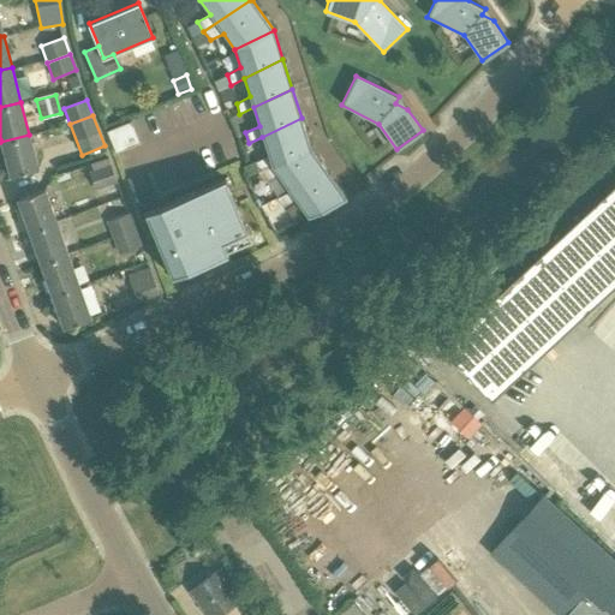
[(268,155),(255,162),(258,173),(310,147),(302,118),(262,137),(268,155)]
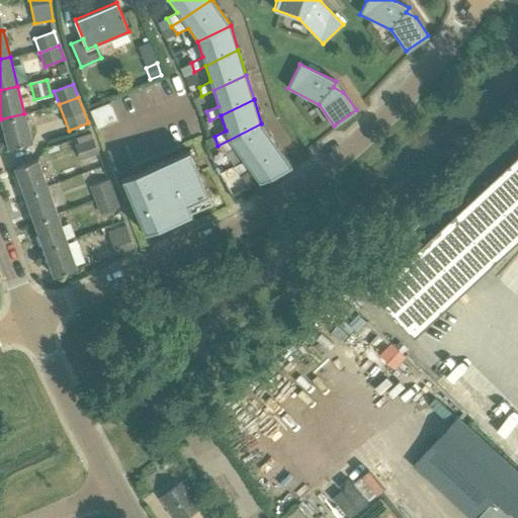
[(24,113),(0,119),(8,148),(32,142),(24,113)]
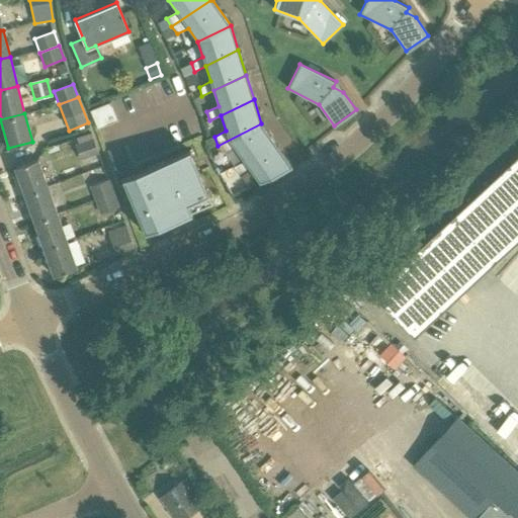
[(223,153),(235,148),(244,161),(276,144),(261,123),(218,146),(223,153)]
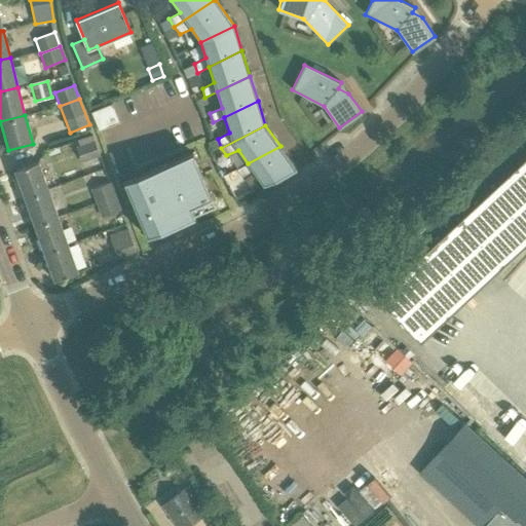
[(81,161),(99,155),(94,141),(76,148),(81,161)]
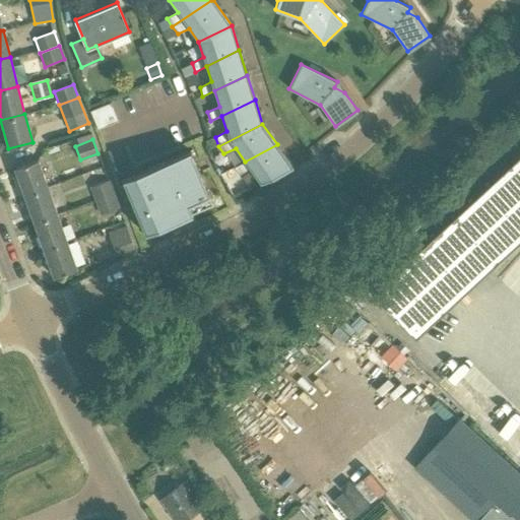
[(277,144),(245,161),(234,168),(239,175),(250,170),(260,183),(293,167),(277,144)]
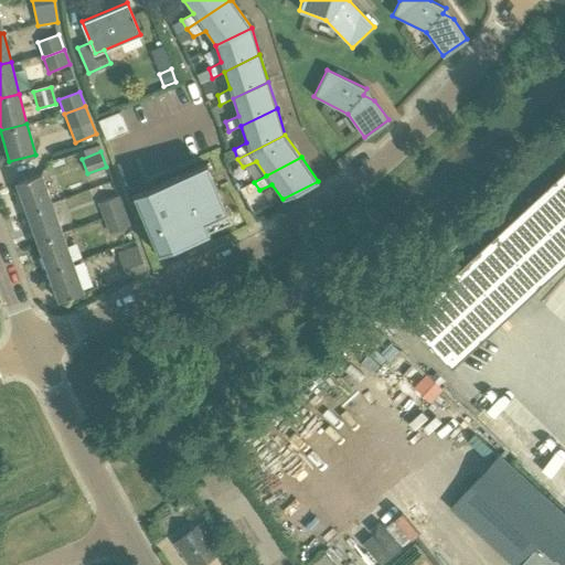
[(135,194),(129,196),(155,255),(159,253),(183,243),(232,223),(216,187),(206,163),(147,189),(146,189),(135,194)]
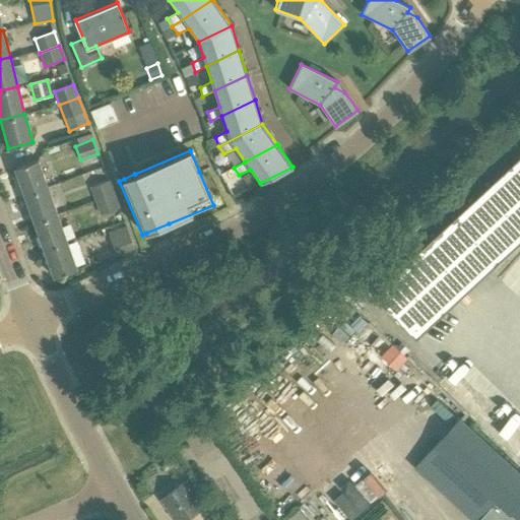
[(519,241),(519,155),(373,293),(414,338),(519,241)]
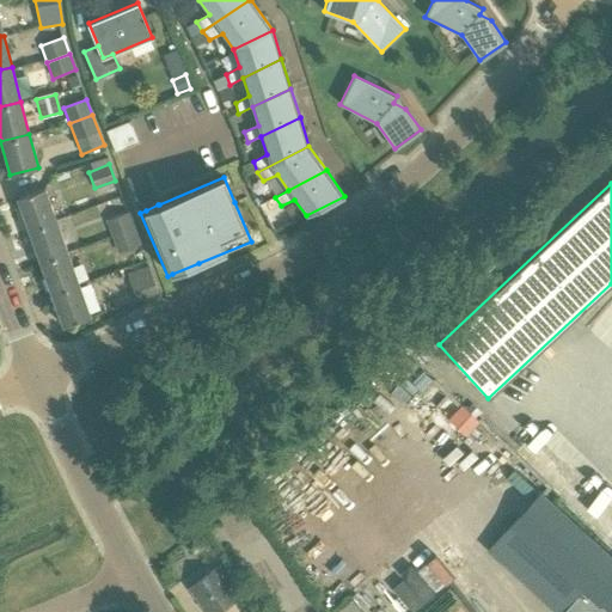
[(17,197),(29,230),(55,220),(44,188),(17,197)]
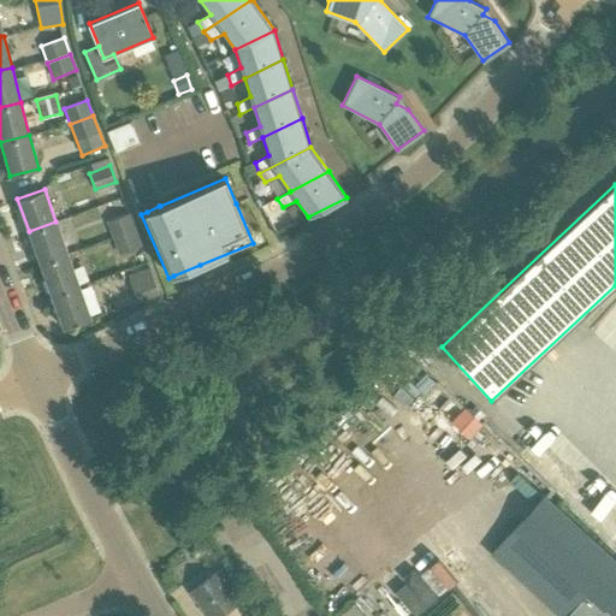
[(106,221),(113,238),(136,230),(130,214),(106,221)]
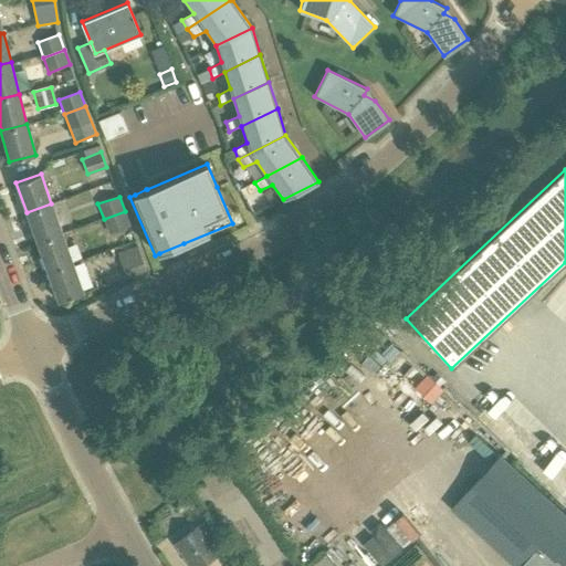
[(62,233),(51,203),(27,212),(38,242),(62,233)]
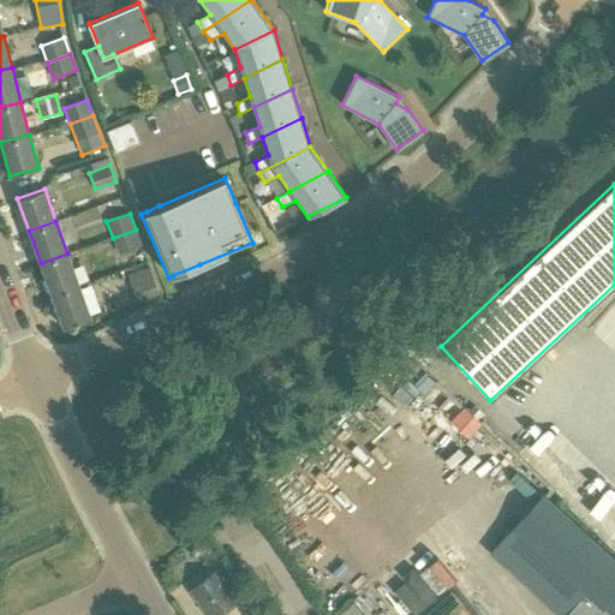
[(136,230),(113,238),(119,255),(142,246),(136,230)]
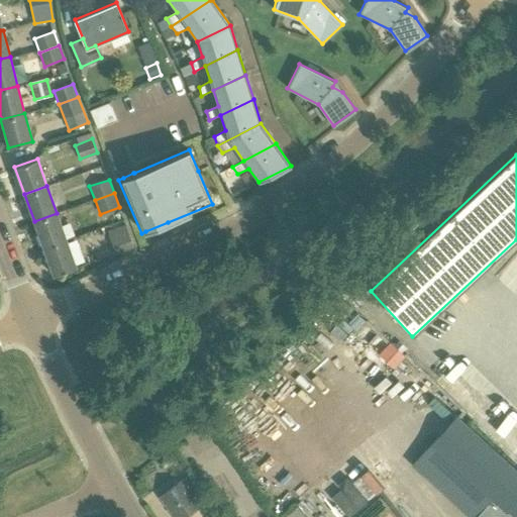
[(57,213),(34,221),(43,248),(67,240),(57,213)]
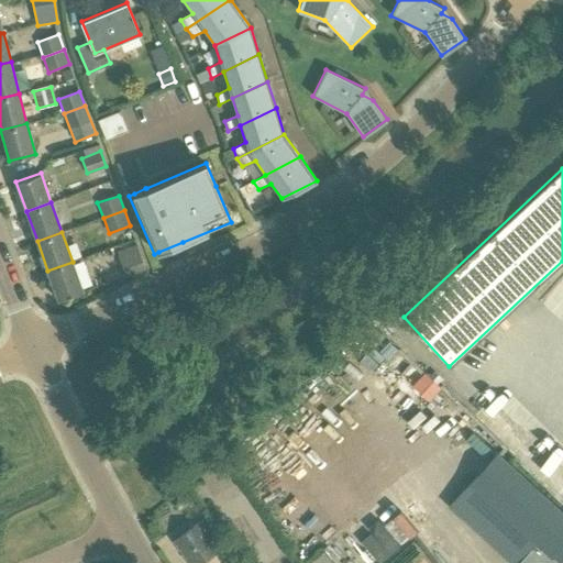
[(116,252),(125,277),(146,269),(136,244),(116,252)]
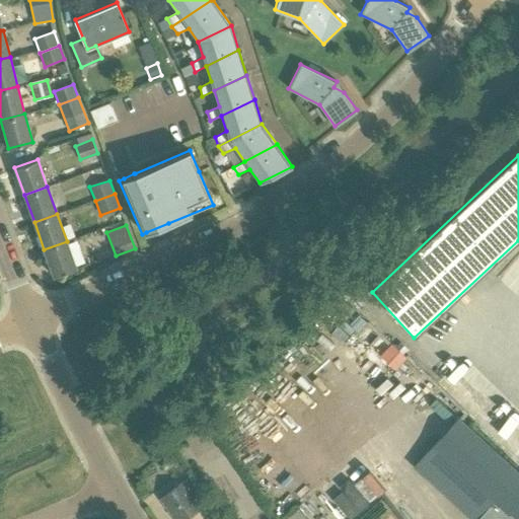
[(67,241),(44,249),(54,277),(76,268),(67,241)]
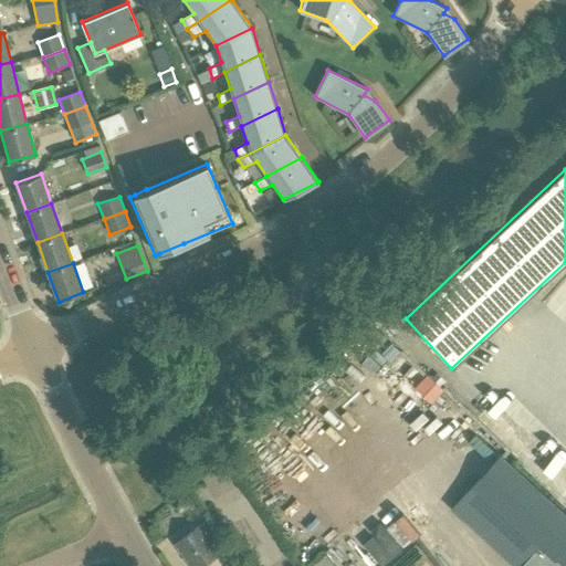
[(439,392),(441,390),(427,376),(423,378),(413,388),(429,402),(439,392)]
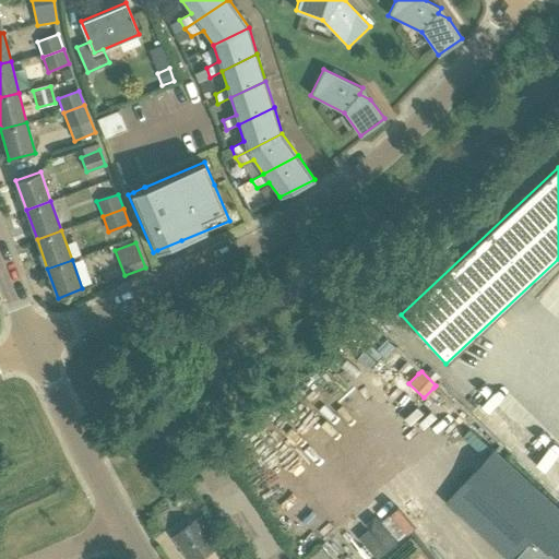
[(538,558),(558,558),(558,510),(492,451),(467,479),(546,551),(538,558)]
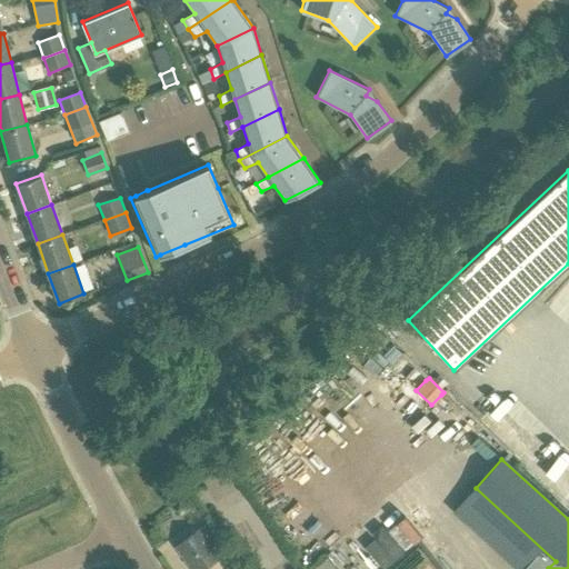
[(176,547),(191,568),(203,568),(223,555),(203,527),(176,547)]
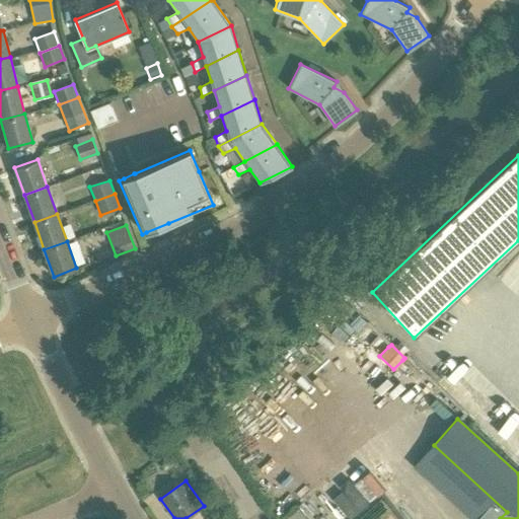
[(328,518),(348,504),(331,483),(312,498),(328,518)]
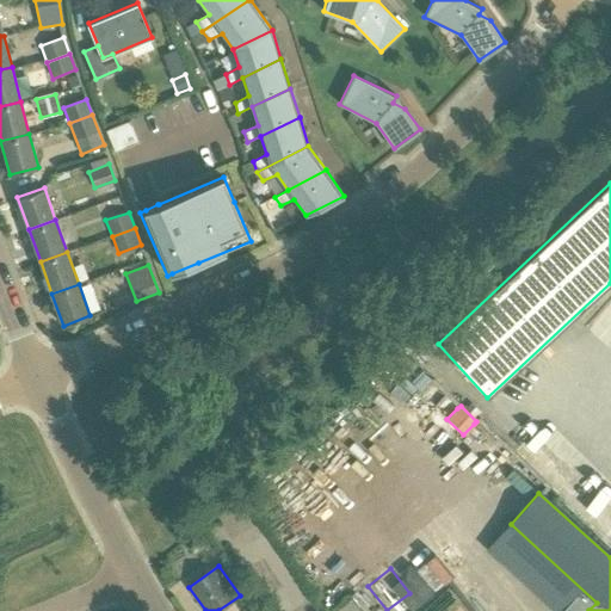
[(456,610),(471,600),(448,568),(412,594),(424,610),(456,610)]
